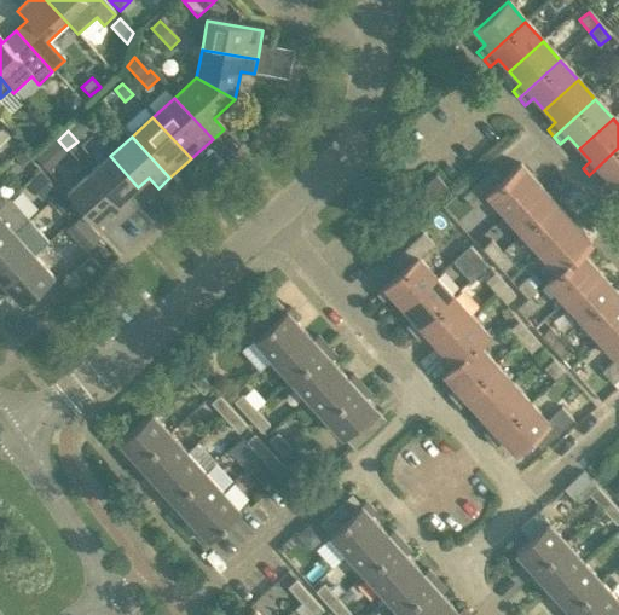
[(46,172),(65,155),(56,144),(36,162),(46,172)]
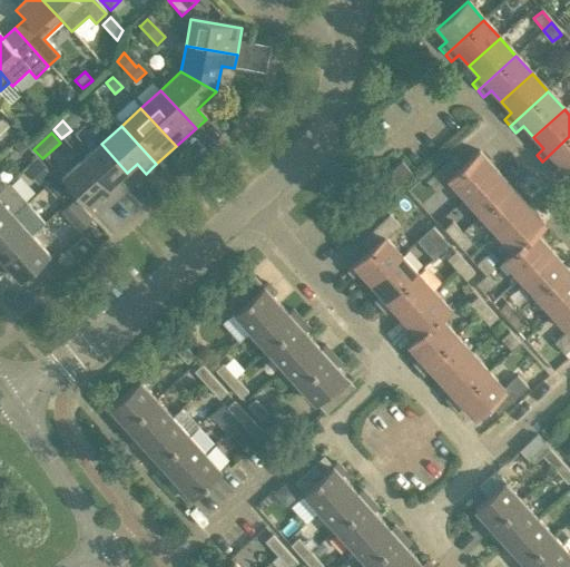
[(569,169),(569,136),(542,162),(548,168),(556,162),(567,173),(569,169)]
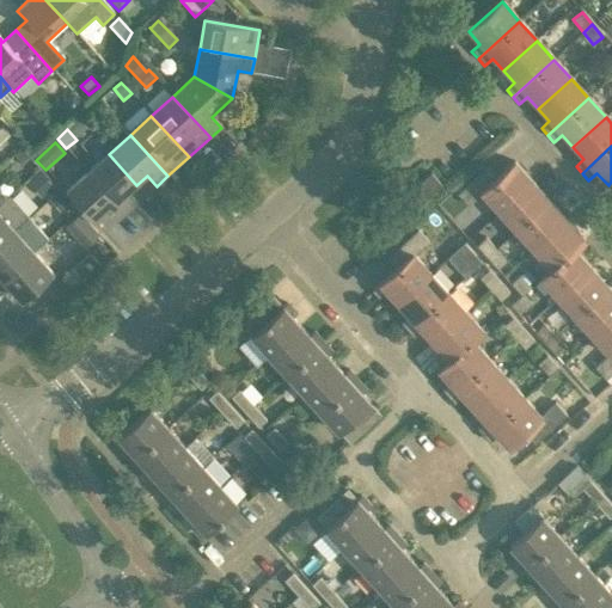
[(22,166),(29,160),(20,151),(13,157),(22,166)]
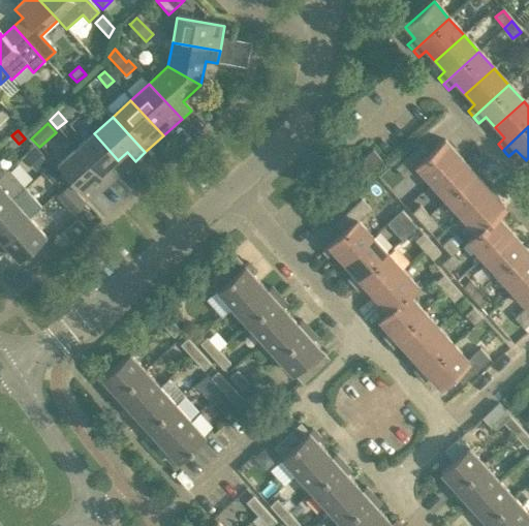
[(118,160),(94,133),(75,150),(107,186),(118,177),(109,167),(118,160)]
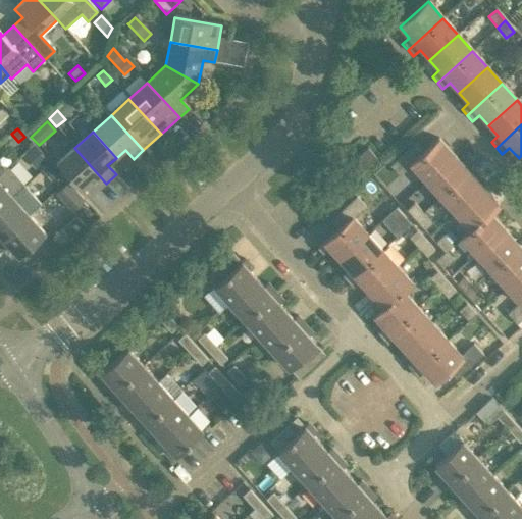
[(400,177),(412,167),(425,182),(454,157),(438,140),(424,152),(417,144),(390,167),(400,177)]
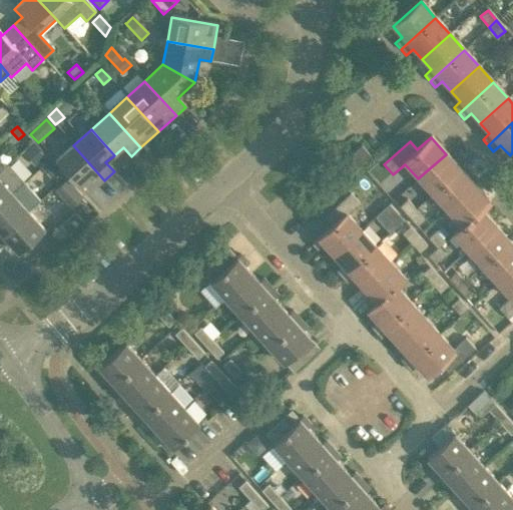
[(95,188),(104,180),(73,145),(55,161),(78,187),(87,179),(95,188)]
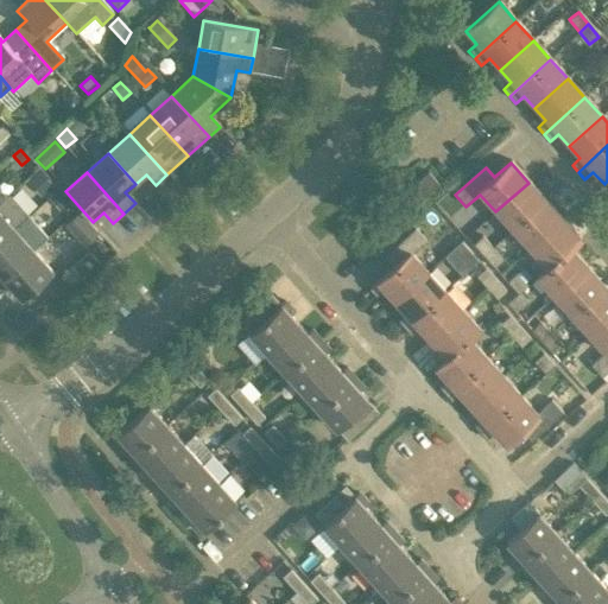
[(40,199),(52,188),(39,173),(26,185),(40,199)]
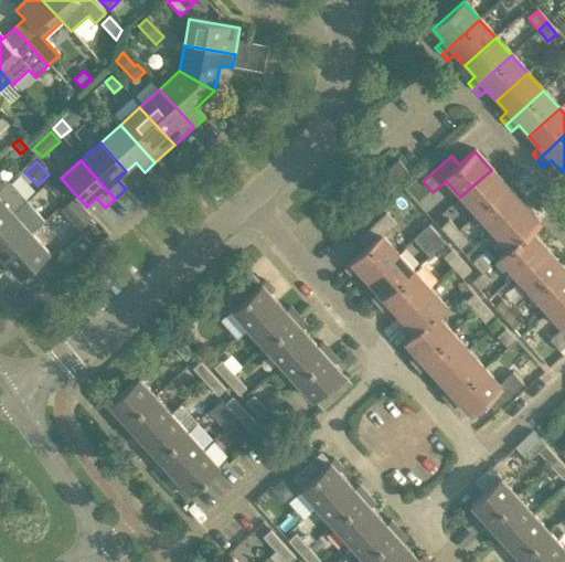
[(397,161),(377,180),(387,191),(407,173),(397,161)]
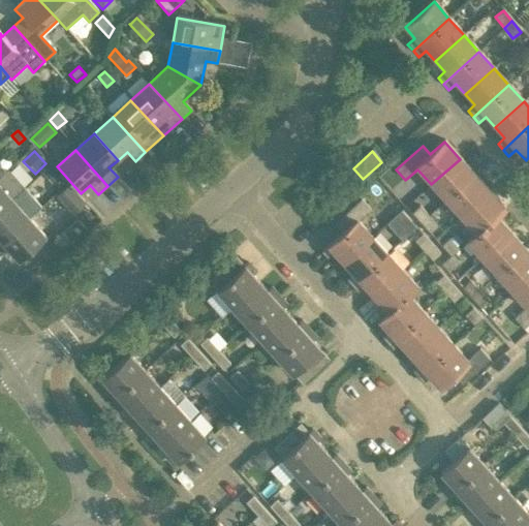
[(460,159),(431,184),(446,202),(474,176),(460,159)]
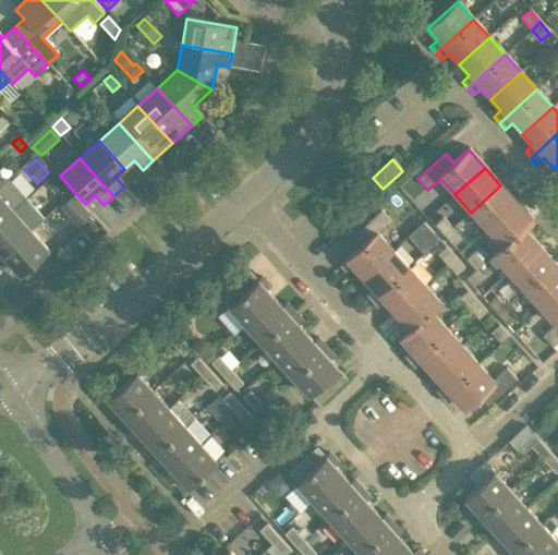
[(55,176),(46,184),(55,194),(63,185),(55,176)]
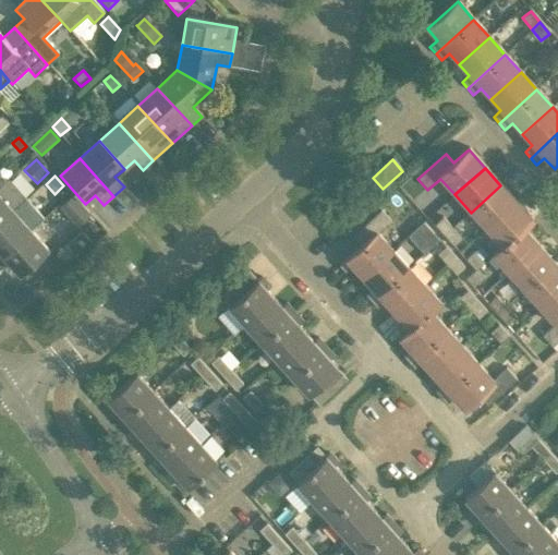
[(4,184),(0,188),(0,222),(25,201),(8,181),(4,184)]
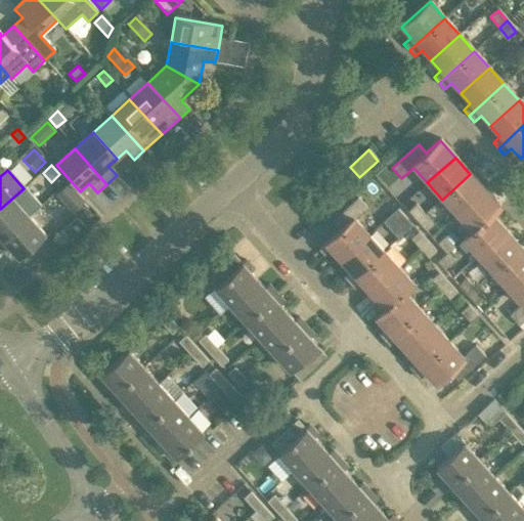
[(470,174),(442,200),(456,216),(485,190),(470,174)]
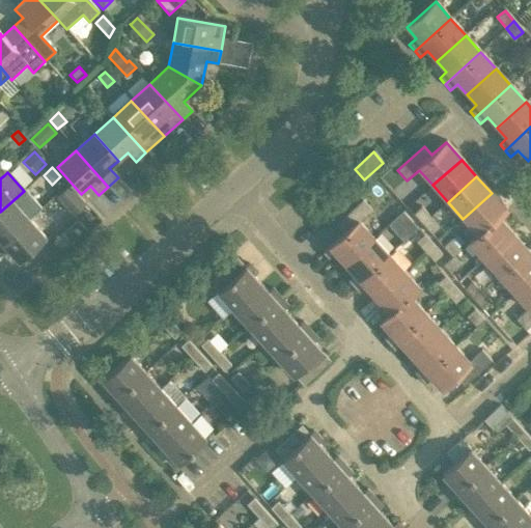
[(68,187),(67,188),(66,186),(58,194),(60,195),(56,198),(73,217),(86,205),(68,187)]
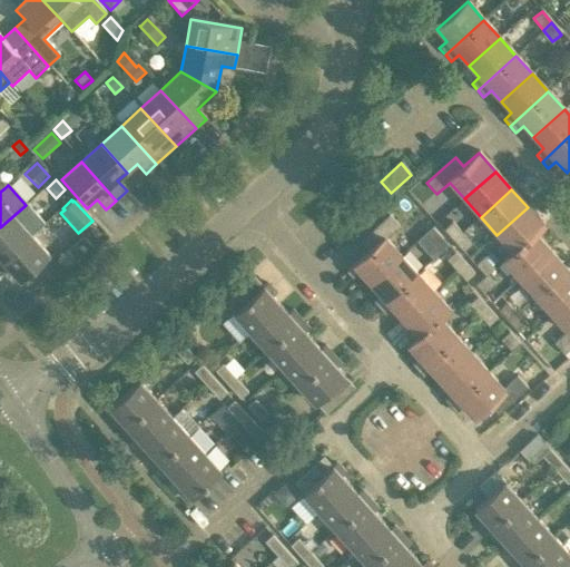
[(26,205),(0,227),(0,260),(2,263),(31,236),(45,225),(26,205)]
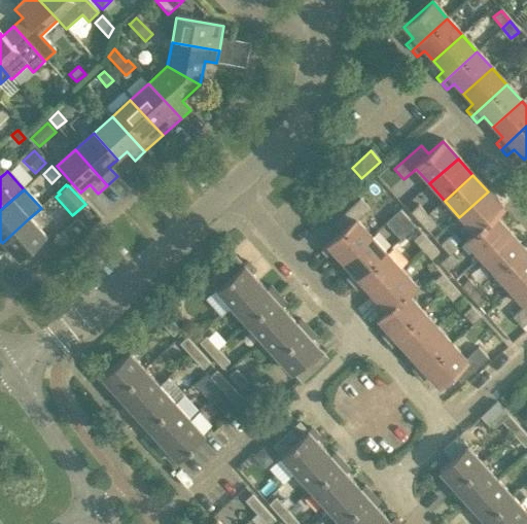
[(488,191),(459,217),(472,232),(492,214),(494,216),(503,208),(488,191)]
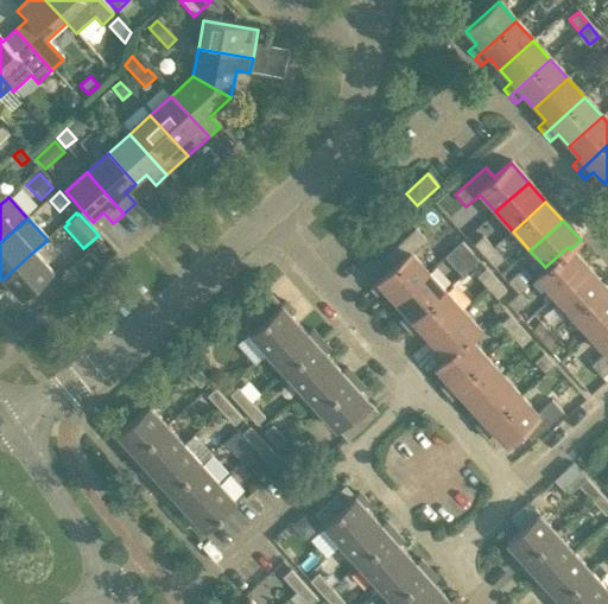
[(396,303),(428,273),(412,256),(426,242),(416,230),(385,258),(394,268),(369,291),(377,298),(384,291),(396,303)]
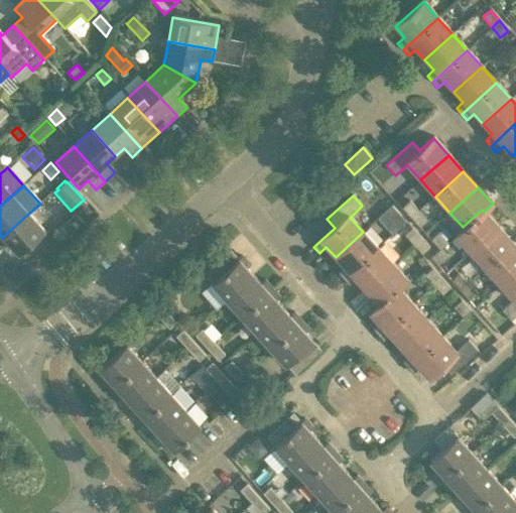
[(401,210),(410,219),(417,212),(409,203),(401,210)]
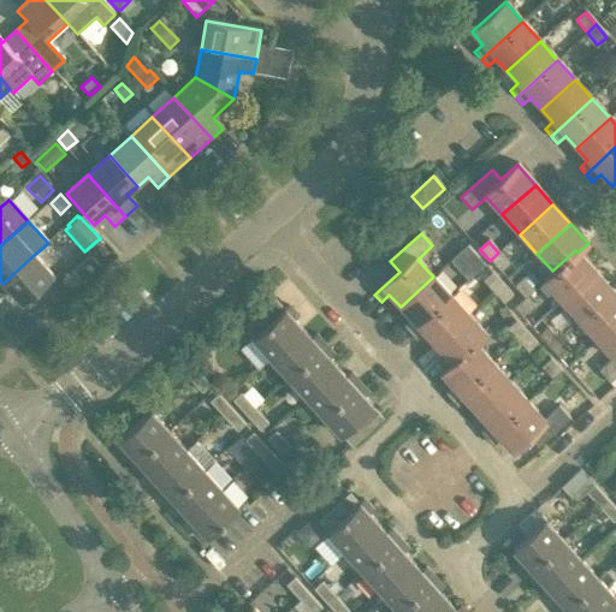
[(465,244),(445,260),(462,280),(481,265),(465,244)]
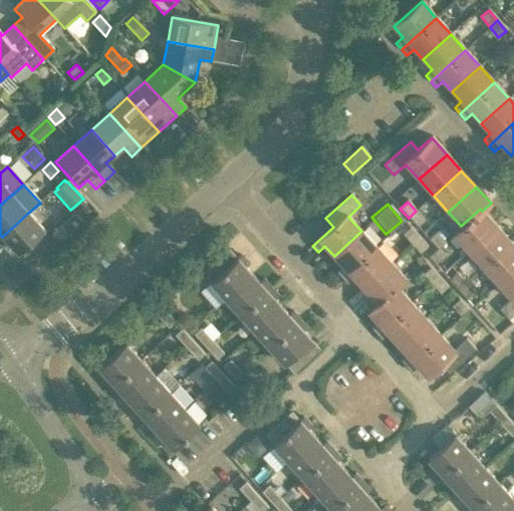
[(496,227),(482,211),(480,209),(461,226),(462,227),(453,235),(468,252),(496,227)]
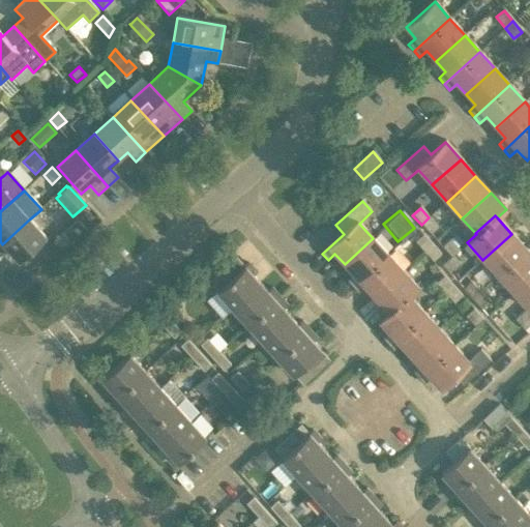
[(438,228),(429,217),(421,225),(431,235),(438,228)]
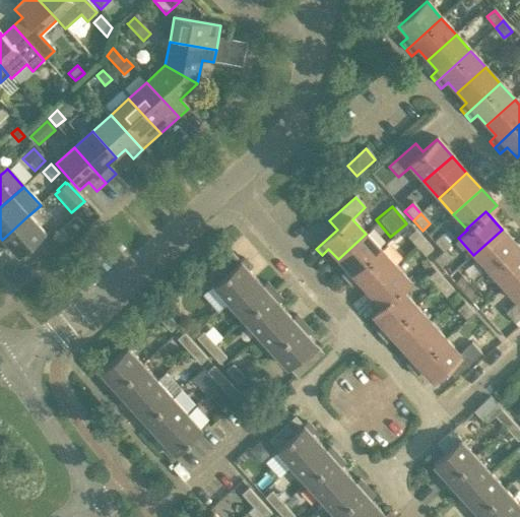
[(45,235),(28,215),(2,240),(18,258),(45,235)]
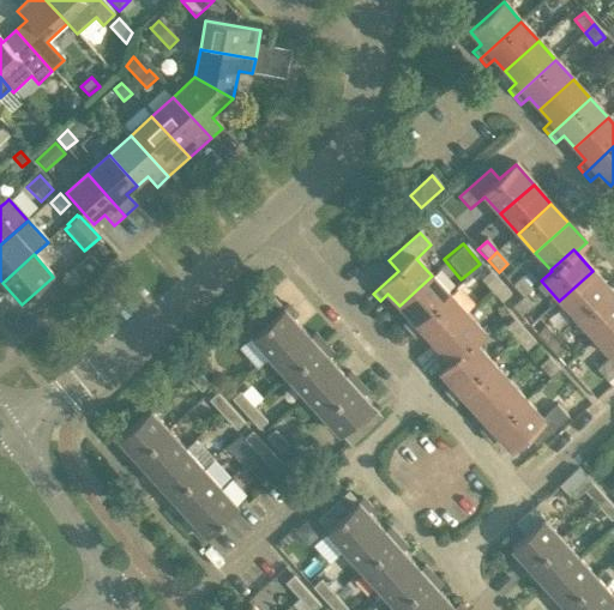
[(77,267),(88,279),(100,269),(89,257),(77,267)]
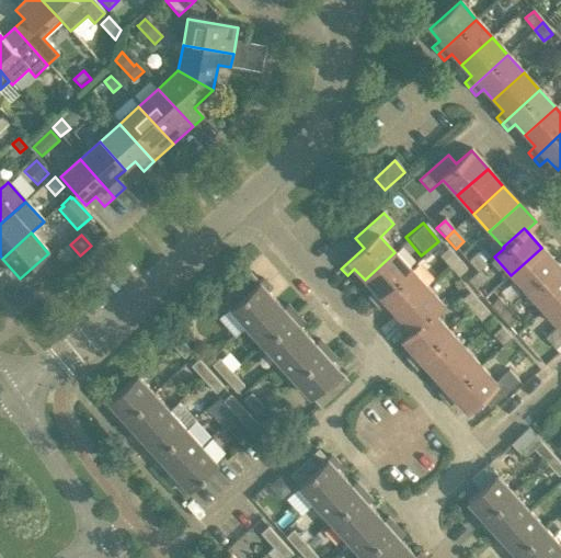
[(527,293),(557,265),(541,248),(511,275),(527,293)]
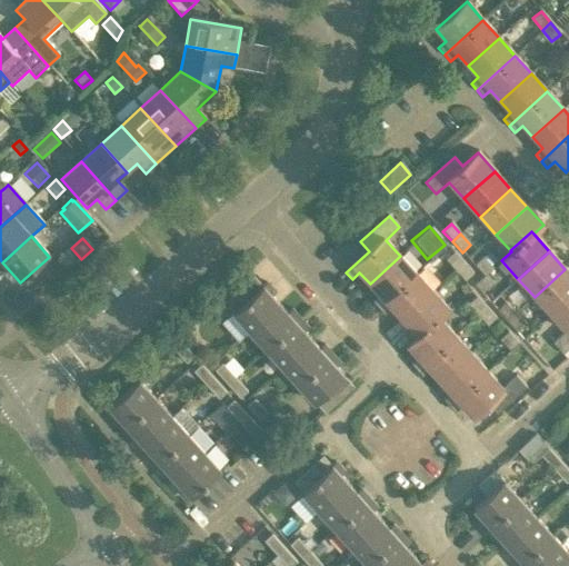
[(446,260),(456,270),(463,264),(453,254),(446,260)]
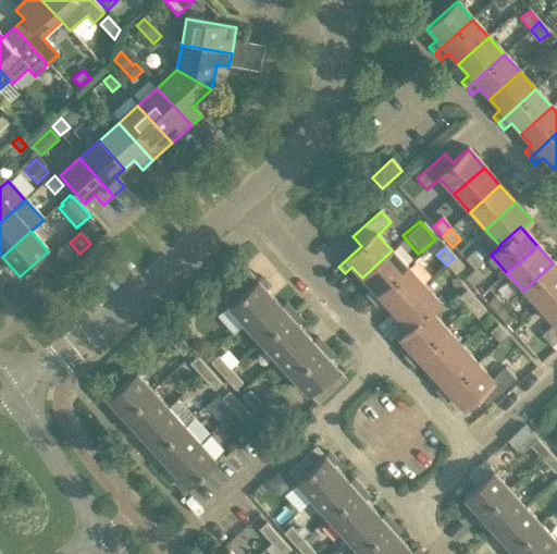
[(370,303),(407,268),(392,250),(362,278),(372,288),(364,296),(370,303)]
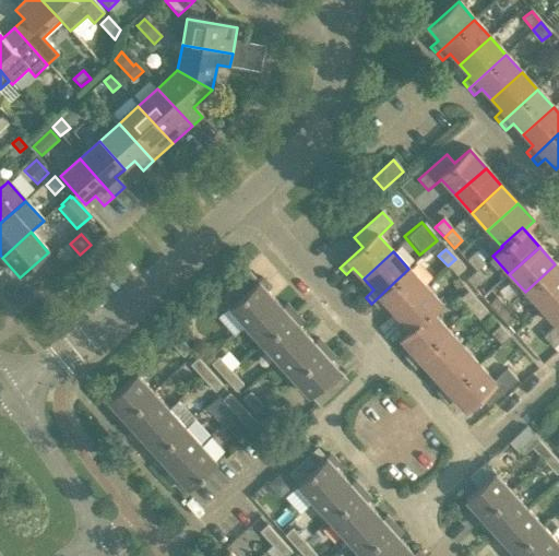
[(476,273),(477,272),(485,265),(475,253),(466,261),(476,273)]
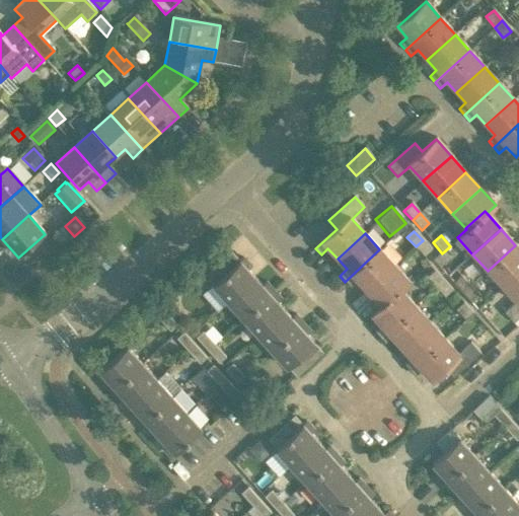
[(431,250),(423,240),(416,246),(424,256),(431,250)]
